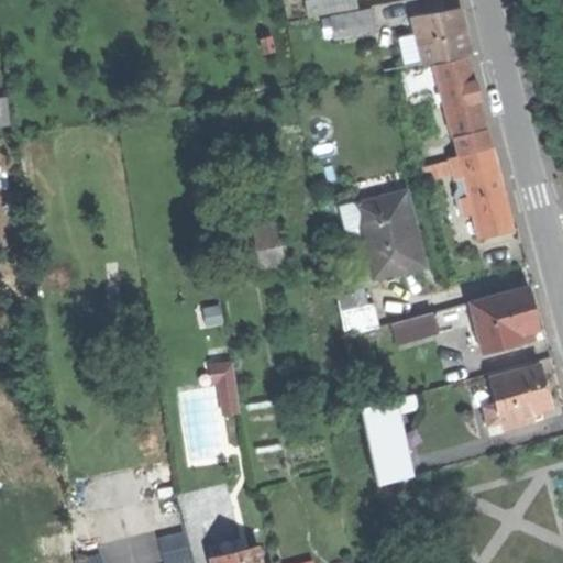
[(307,0),(310,13),(356,4),(354,0),(307,0)]
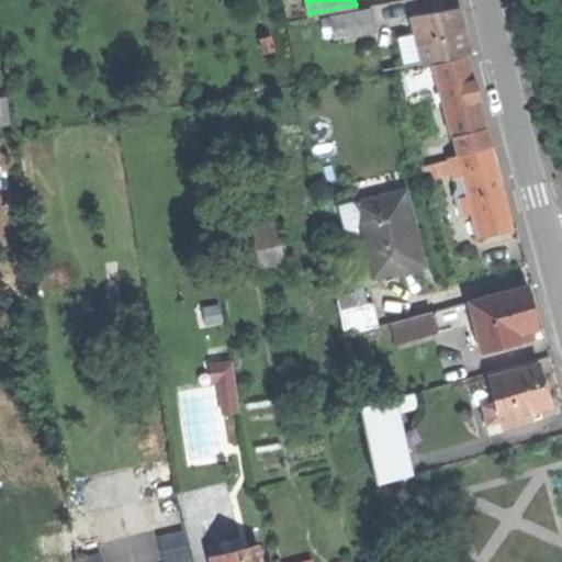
[(420,63),(431,60),(465,54),(469,53),(464,30),(459,6),(411,15),(420,63)]
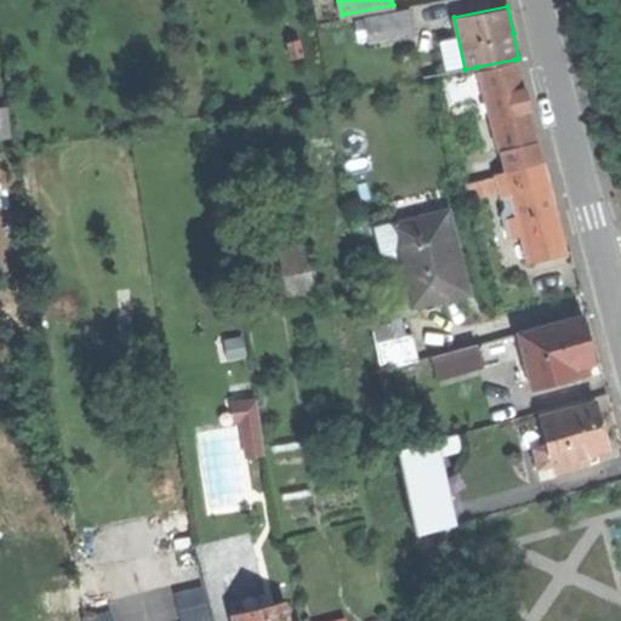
[(370,36),(412,29),(409,7),(365,15),(370,36)]
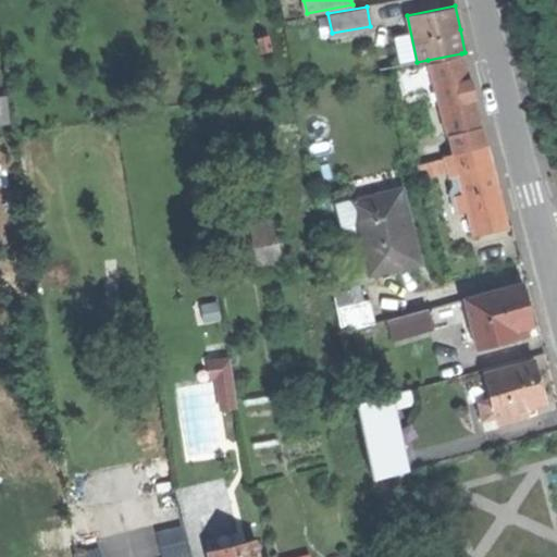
[(428,60),(447,135),(481,126),(471,91),(461,53),(428,60)]
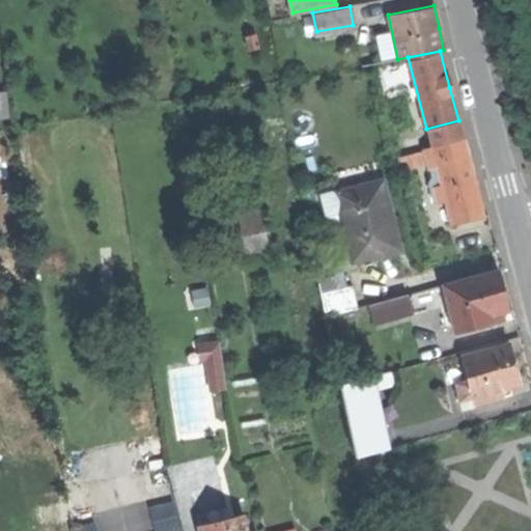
[(426,129),(431,146),(463,138),(458,120),(426,129)]
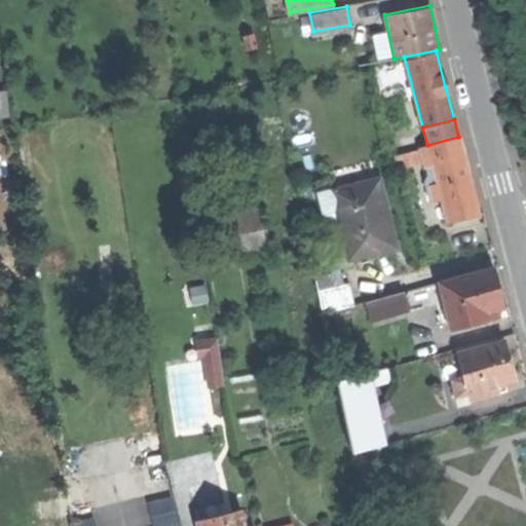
[(424,159),(425,163),(463,153),(458,137),(427,145),(420,147),(424,159)]
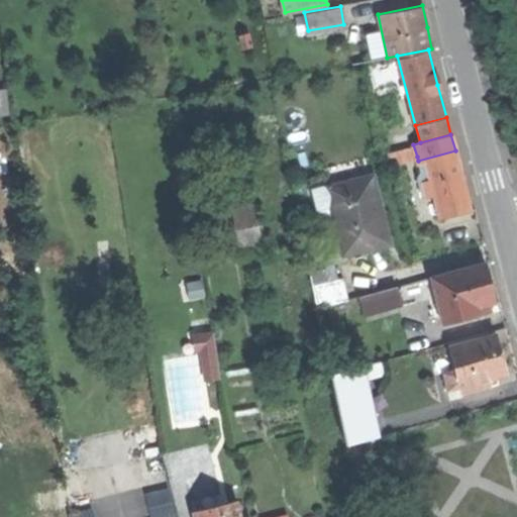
[(389,164),(417,157),(413,144),(386,151),(389,164)]
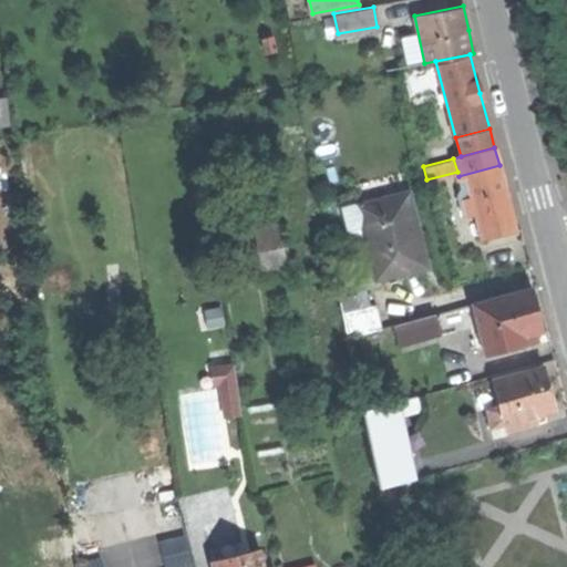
[(500,165),(459,176),(461,186),(455,188),(456,192),(461,209),(466,208),(464,199),(472,197),(475,212),(482,238),(516,229),(507,195),(500,165)]
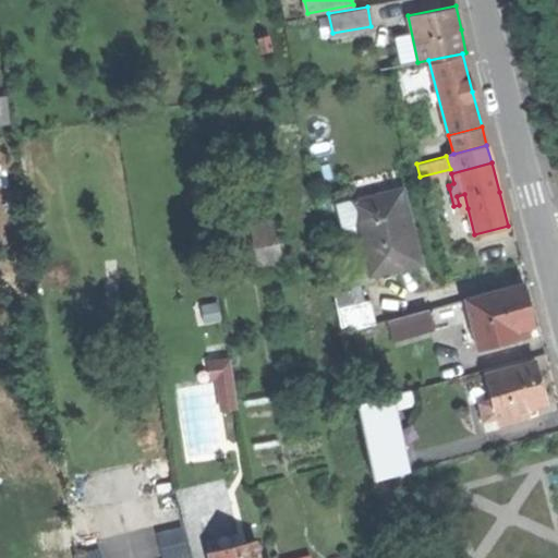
[(370,273),(417,261),(408,225),(399,190),(352,201),(352,197),(335,203),(339,225),(356,220),(370,273)]
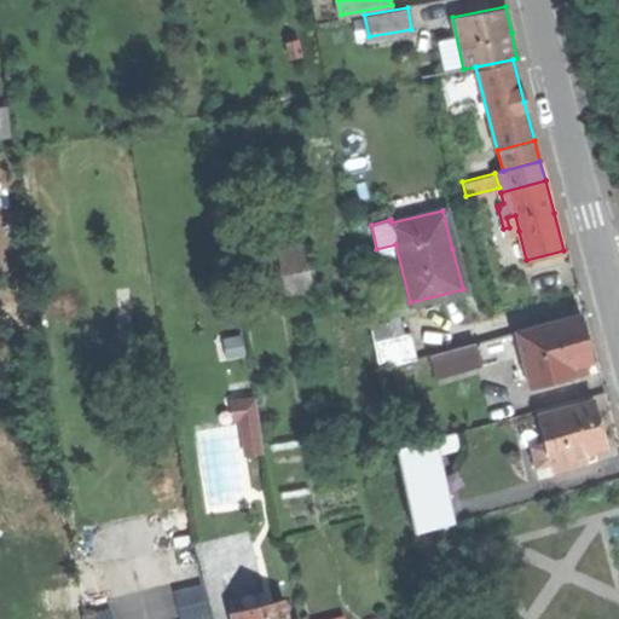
[(510,233),(519,231),(515,215),(507,218),(509,227),(510,233)]
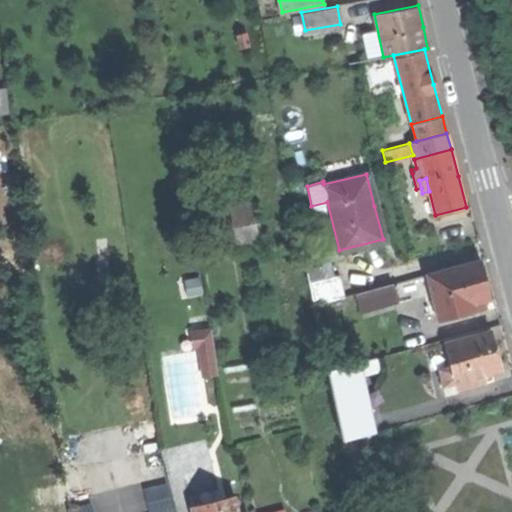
[(236,242),(260,239),(257,201),(232,203),(236,242)]
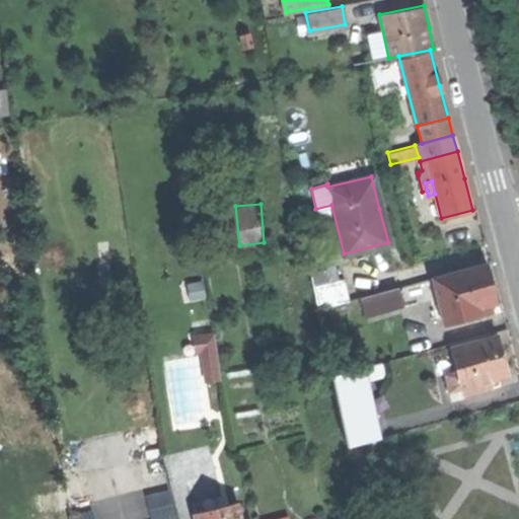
[(442,316),(444,325),(491,312),(489,305),(495,303),(490,284),(485,264),(432,278),(440,308),(442,316)]
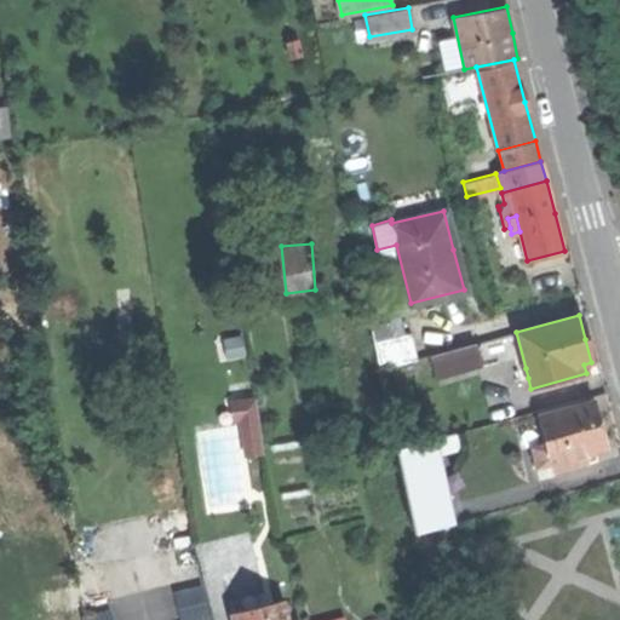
[(369,325),(373,342),(406,334),(401,317),(369,325)]
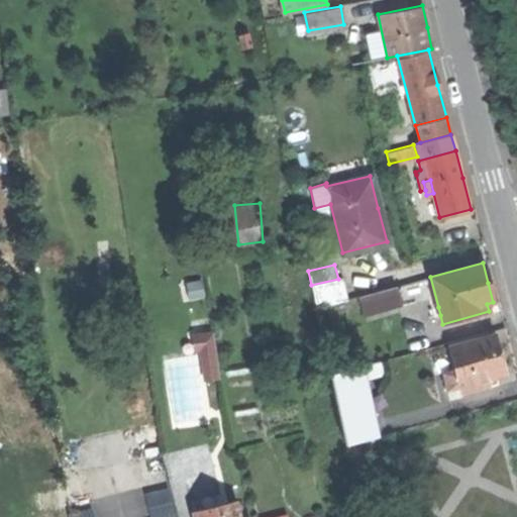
[(316,306),(347,298),(342,277),(338,279),(311,285),(316,306)]
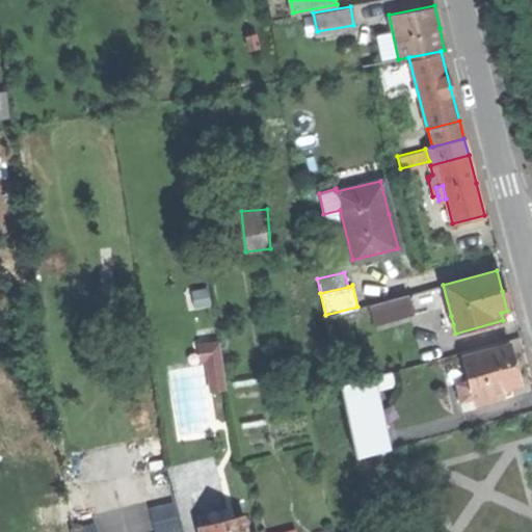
[(208,289),(191,292),(194,310),(211,307),(208,289)]
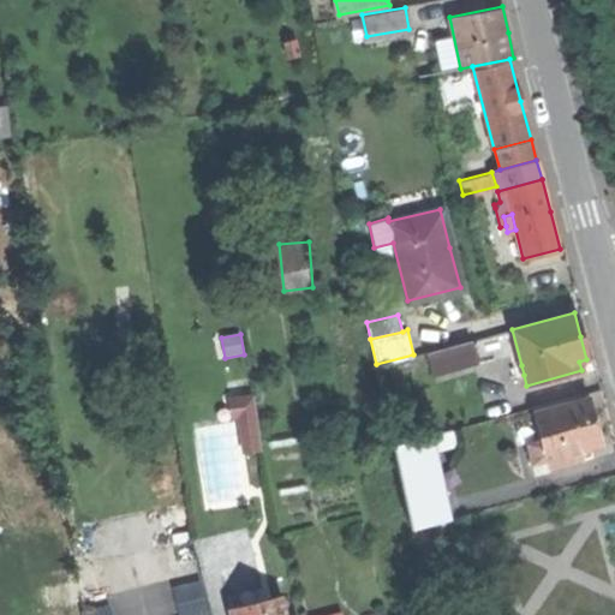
[(472,339),(454,344),(460,366),(478,362),(472,339)]
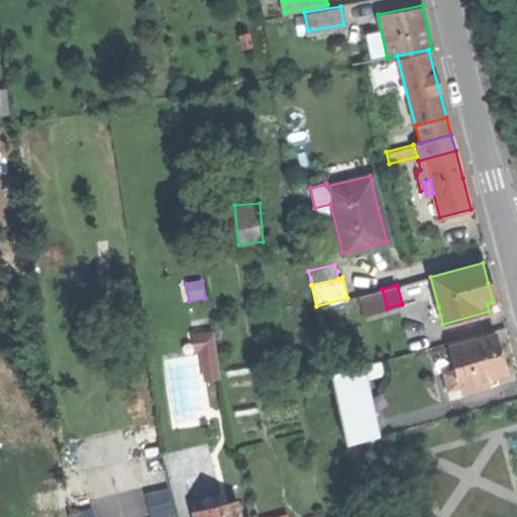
[(359,295),(365,313),(387,308),(382,289),(359,295)]
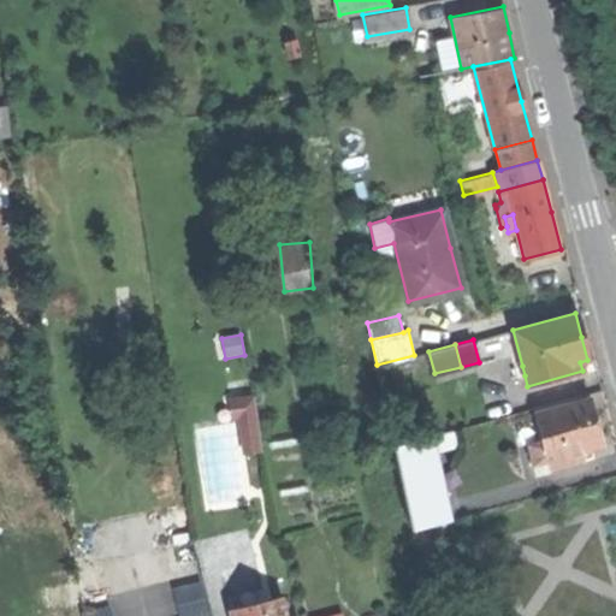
[(516,378),(525,375),(522,366),(514,368),(516,378)]
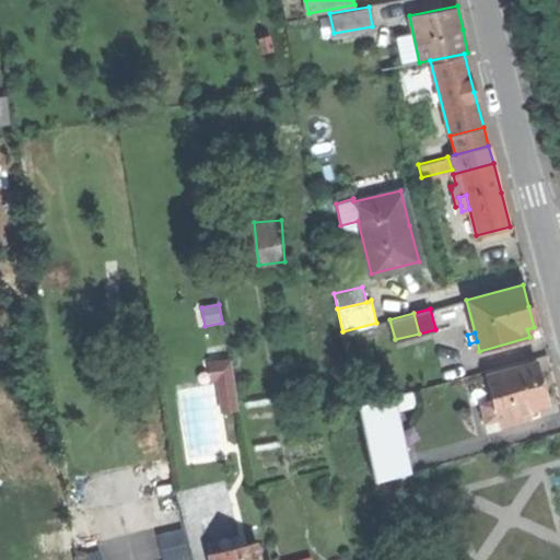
[(223,408),(238,406),(233,357),(210,360),(212,376),(219,375),(223,408)]
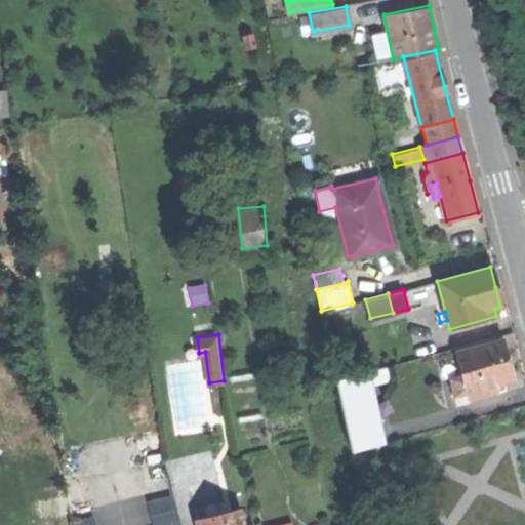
[(470,399),(506,389),(503,381),(515,378),(509,359),(503,337),(455,350),(462,375),(450,378),(454,395),(468,391),(470,399)]
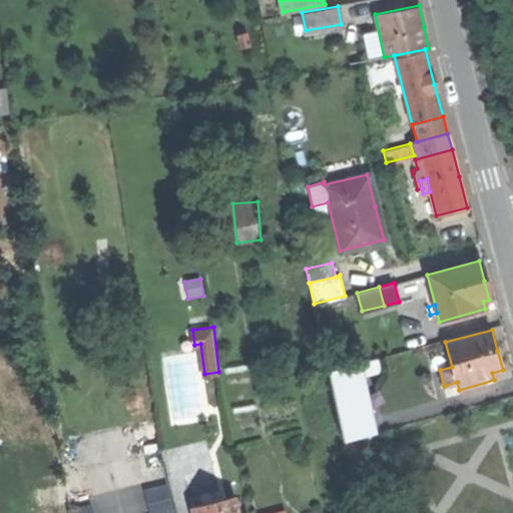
[(327,371),(331,387),(362,380),(358,363),(327,371)]
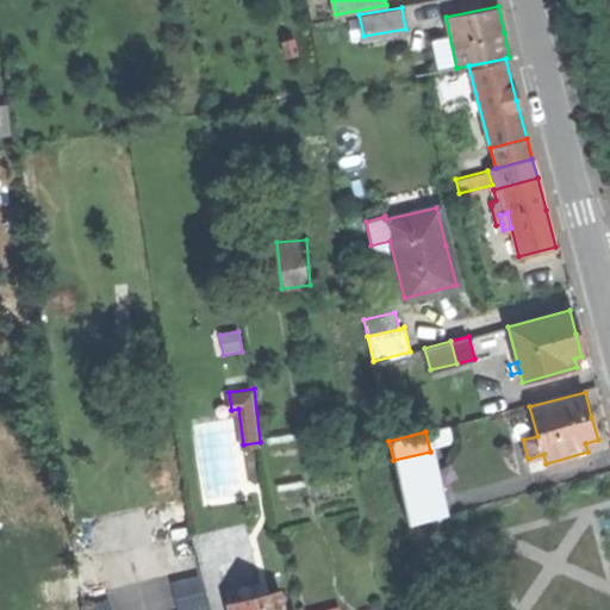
[(408,522),(446,514),(430,452),(393,460),(408,522)]
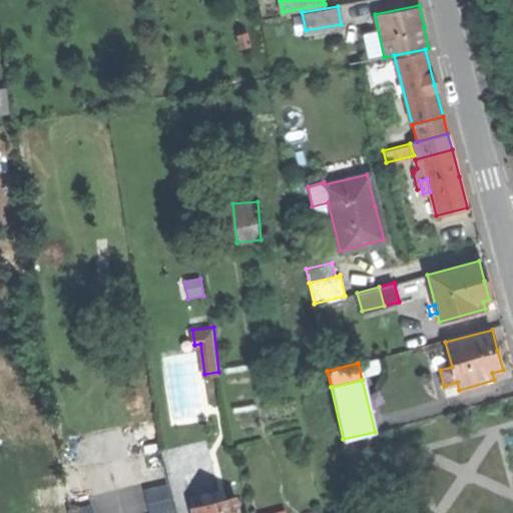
[(192,506),(193,512),(239,512),(235,496),(192,506)]
